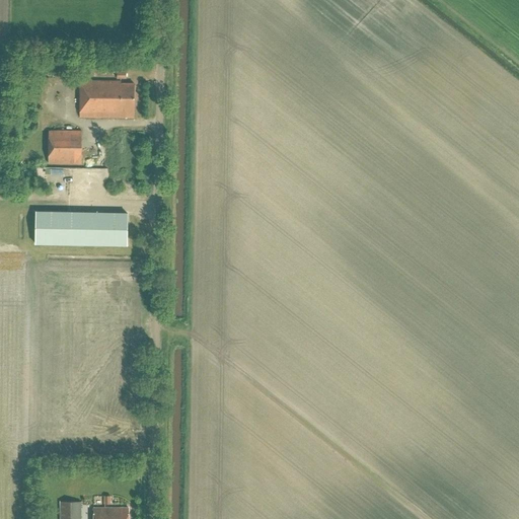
[(80,80),(80,117),(135,117),(135,83),(122,83),(122,80),(80,80)]
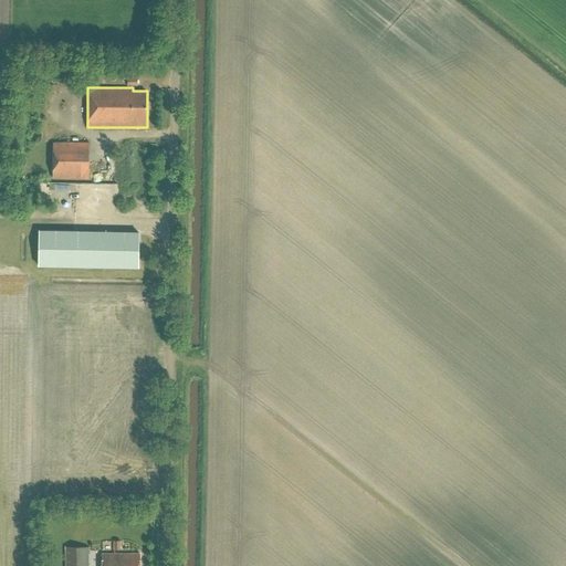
[(53,143),(53,178),(88,178),(90,144),(53,143)]
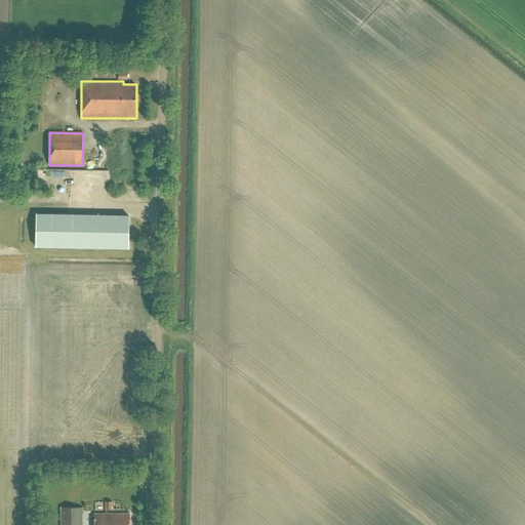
[(36,214),(36,245),(128,247),(129,215),(36,214)]
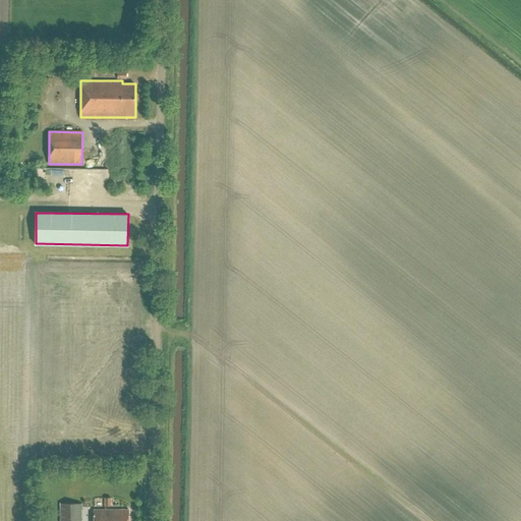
[(61,503),(60,520),(80,520),(81,503),(61,503)]
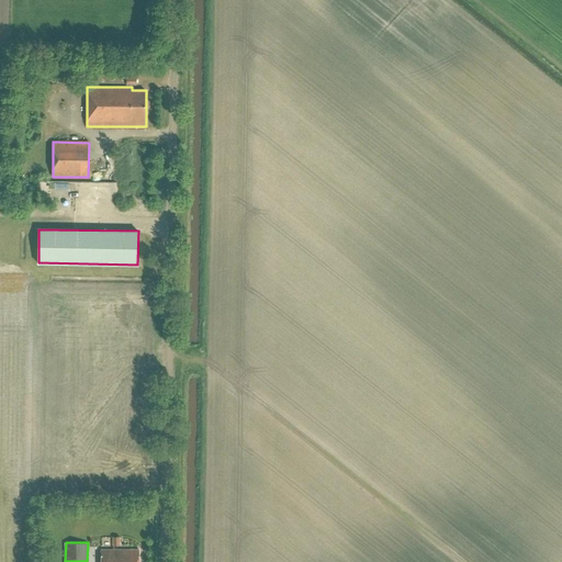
[(101,561),(138,561),(139,550),(101,550),(101,561)]
